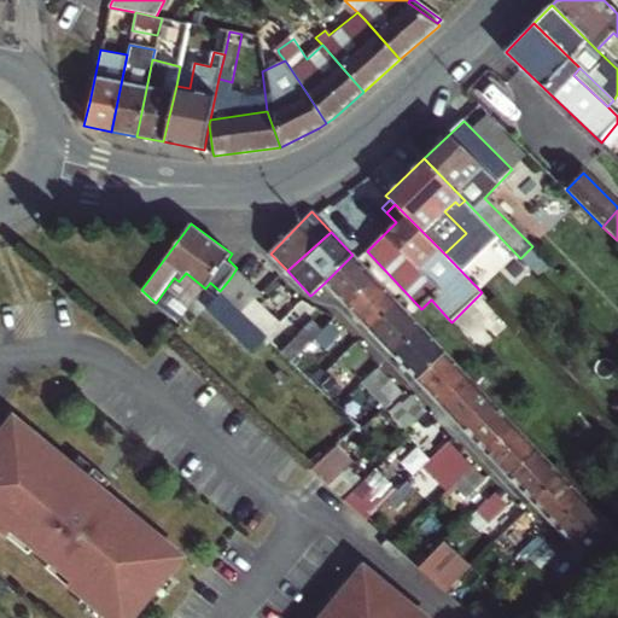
[(325,283),(349,307),(377,280),(353,255),(325,283)]
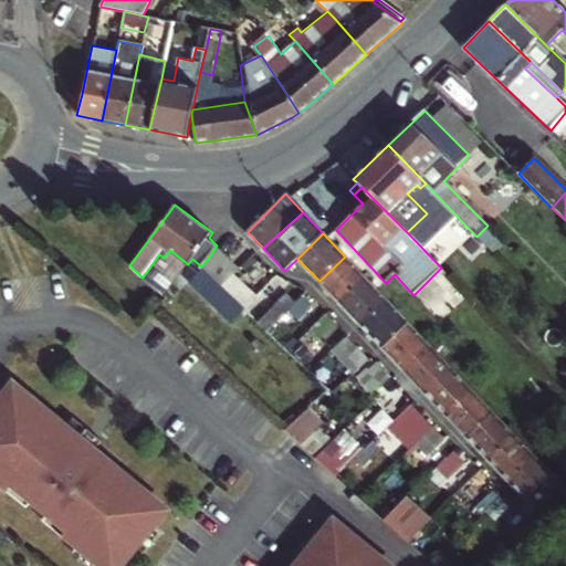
[(233,275),(237,272),(227,261),(230,259),(217,245),(211,254),(201,266),(203,269),(222,285),(233,275)]
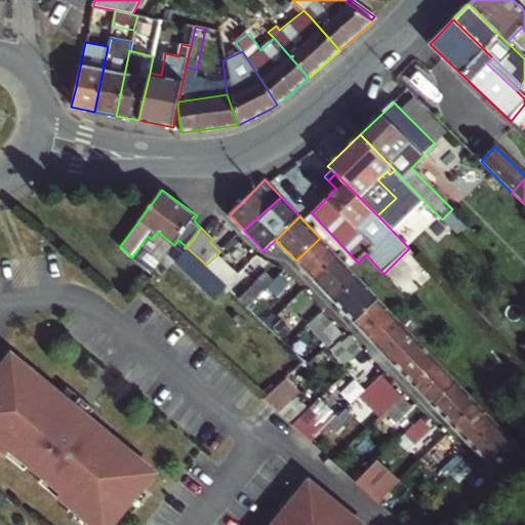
[(320,238),(296,260),(315,281),(339,258),(320,238)]
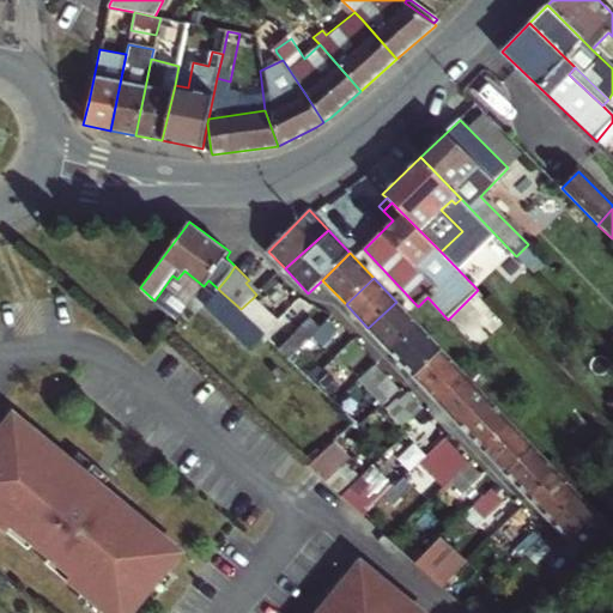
[(247,315),(241,309),(220,291),(207,304),(252,350),(266,334),(247,315)]
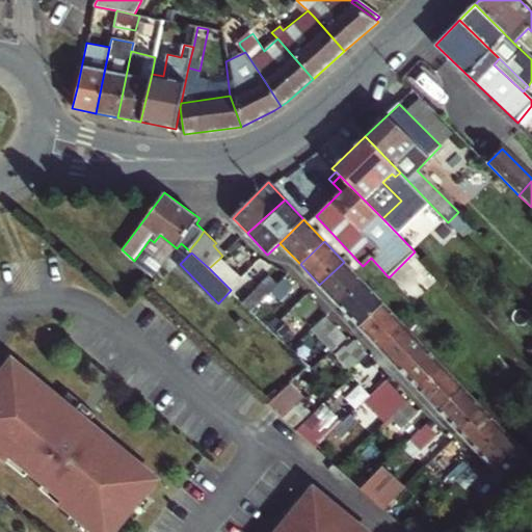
[(224,264),(219,259),(209,268),(214,273),(224,264)]
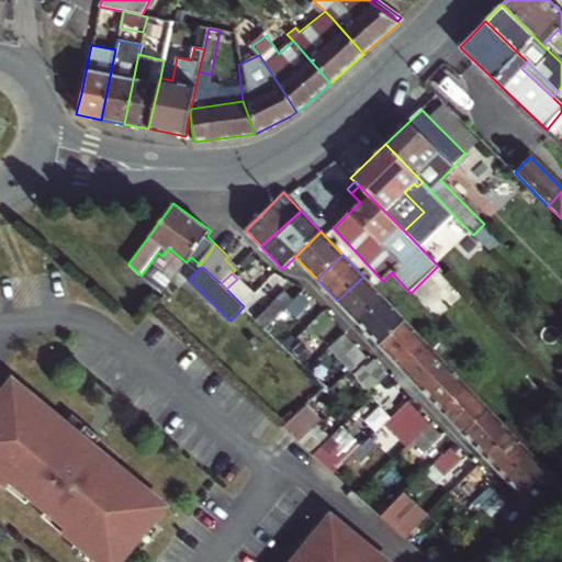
[(337,301),(359,323),(384,299),(363,277),(337,301)]
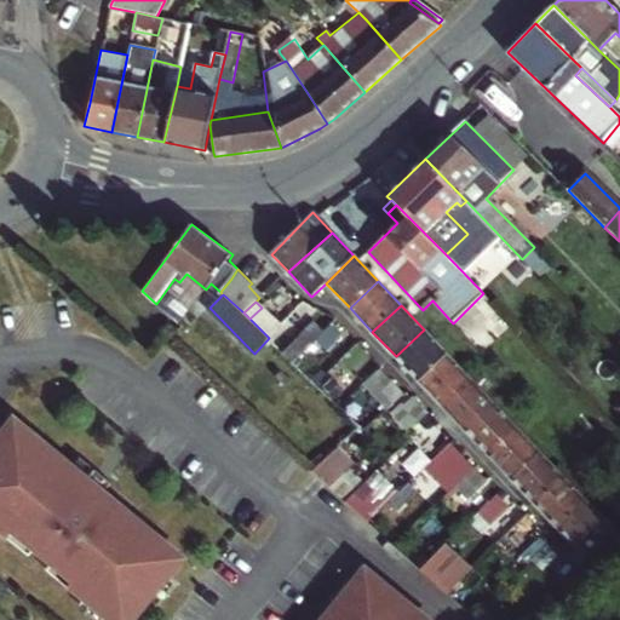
[(250,319),(269,338),(281,326),(262,308),(250,319)]
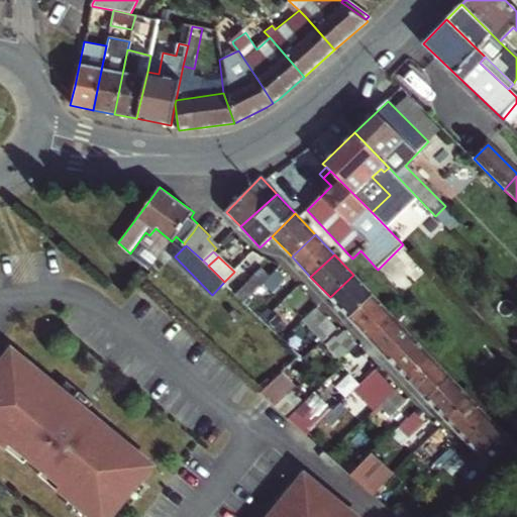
[(265,283),(271,277),(263,268),(247,283),(235,271),(234,272),(224,282),(244,302),(265,283)]
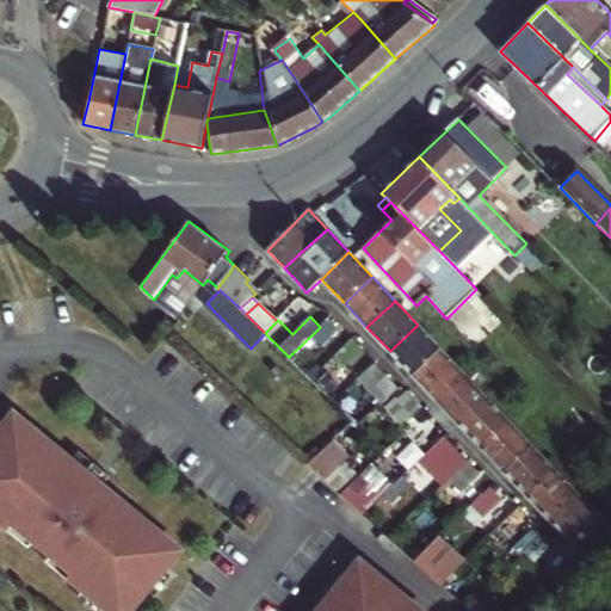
[(320,327),(313,334),(322,345),(337,332),(326,321),(320,327)]
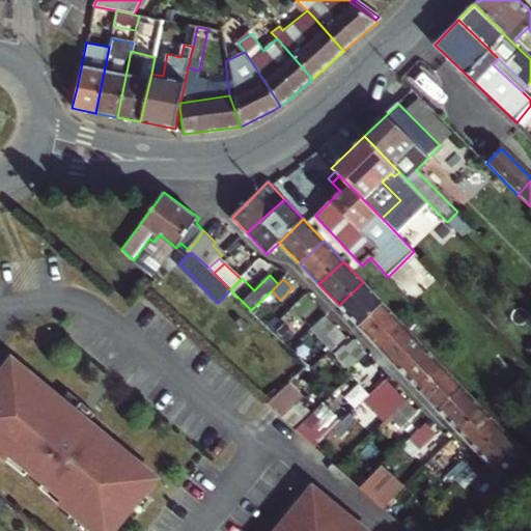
[(358,326),(383,303),(363,282),(339,305),(343,310),(358,326)]
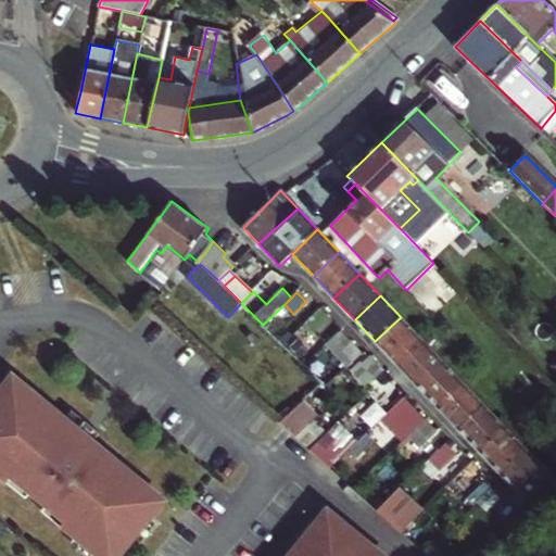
[(421,339),(401,317),(375,341),(396,364),(421,339)]
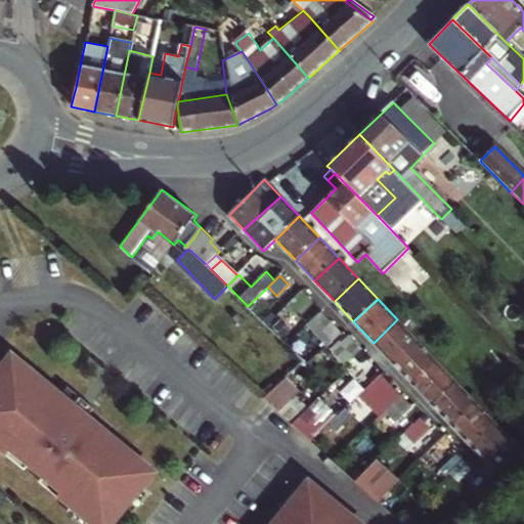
[(308,325),(331,347),(344,336),(321,313),(308,325)]
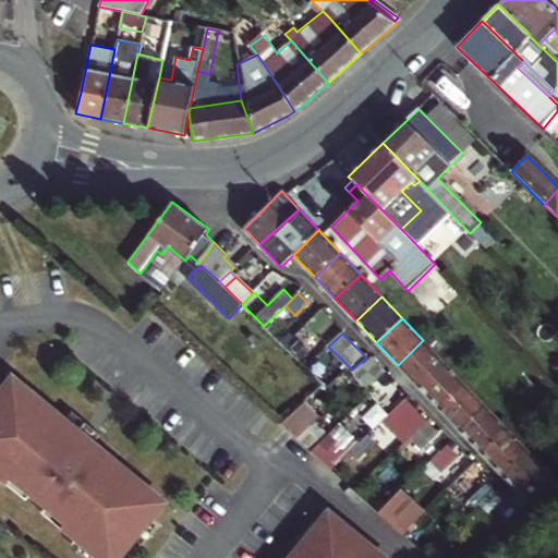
[(398,365),(420,387),(444,363),(423,340),(398,365)]
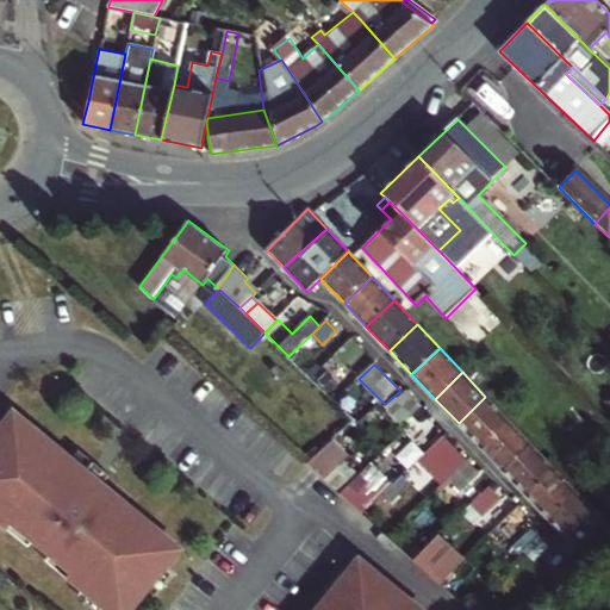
[(390,414),(404,428),(424,409),(415,399),(412,402),(408,396),(390,414)]
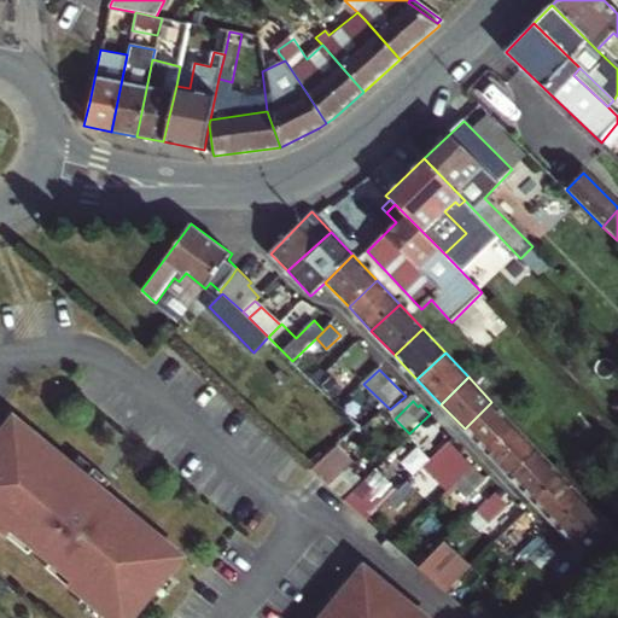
[(465,429),(488,454),(514,427),(491,402),(465,429)]
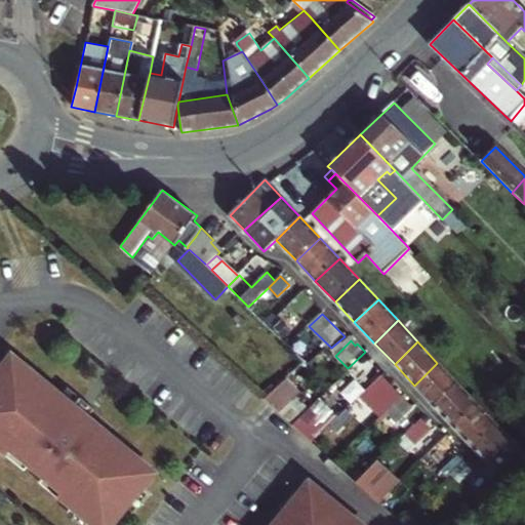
[(348,368),(346,370),(351,375),(371,375),(376,370),(381,376),(386,373),(365,352),(348,368)]
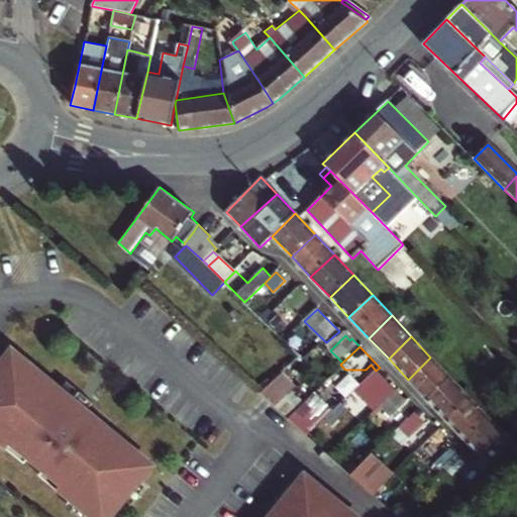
[(0,440),(6,445),(9,441),(60,481),(56,486),(95,516),(105,516),(149,461),(83,408),(81,407),(77,411),(67,403),(70,398),(56,387),(12,351),(0,366),(0,440)]
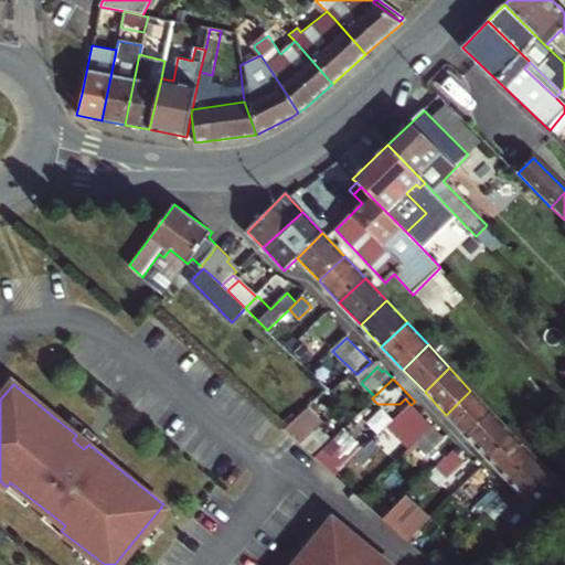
[(466,436),(491,412),(470,391),(446,415),(466,436)]
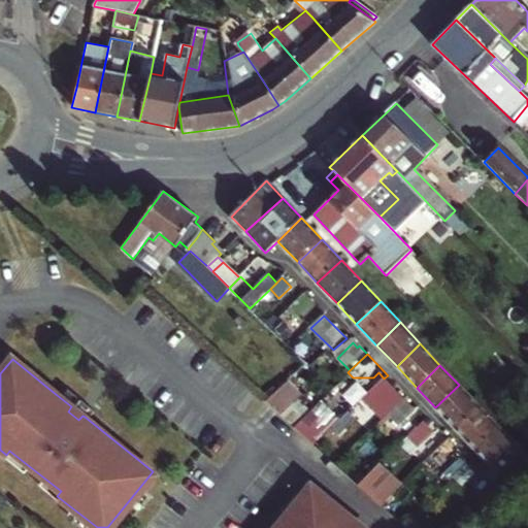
[(384,378),(366,396),(380,410),(397,392),(384,378)]
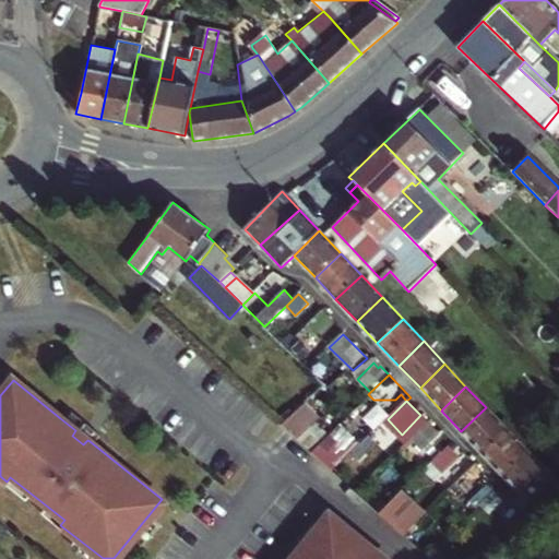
[(482,453),(507,429),(486,407),(461,431),(482,453)]
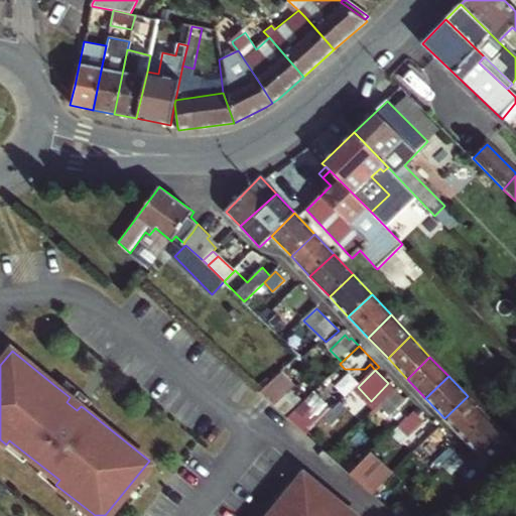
[(62,378),(55,386),(70,397),(67,402),(77,410),(81,406),(83,407),(90,399),(62,378)]
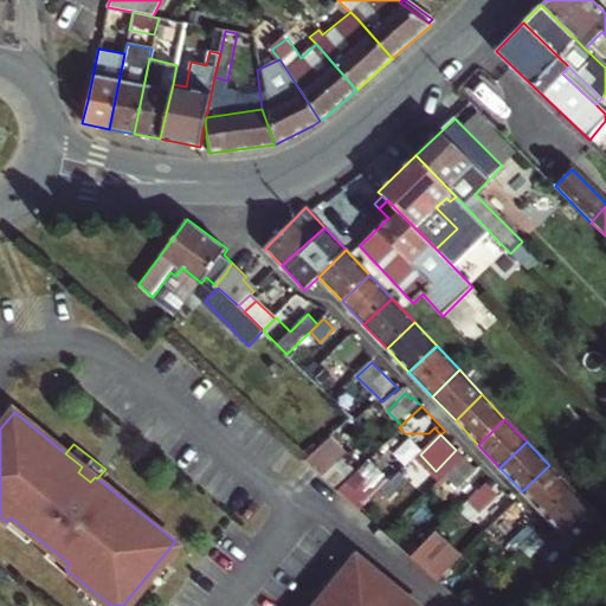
[(371,455),(340,485),(366,509),(395,479),(371,455)]
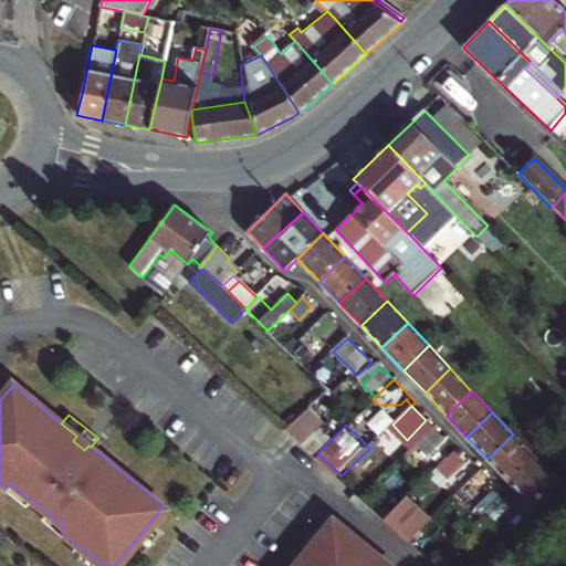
[(438,425),(418,446),(432,460),(452,440),(438,425)]
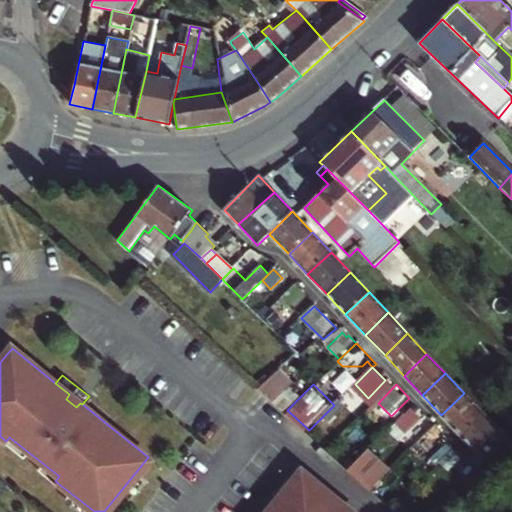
[(441,415),(461,436),(483,414),(464,393),(441,415)]
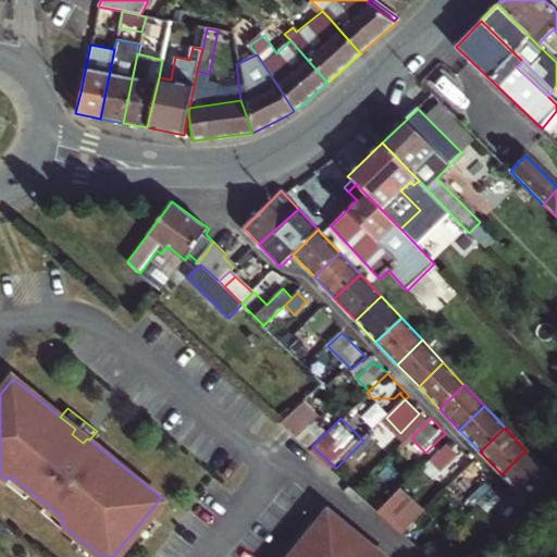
[(454,452),(447,445),(432,459),(438,466),(454,452)]
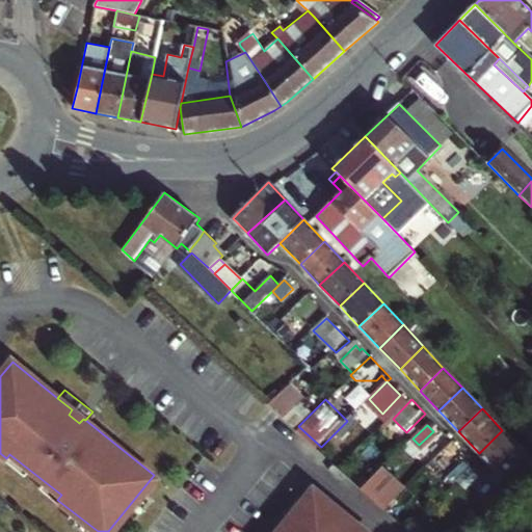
[(502,430),(479,453),(496,470),(516,445),(502,430)]
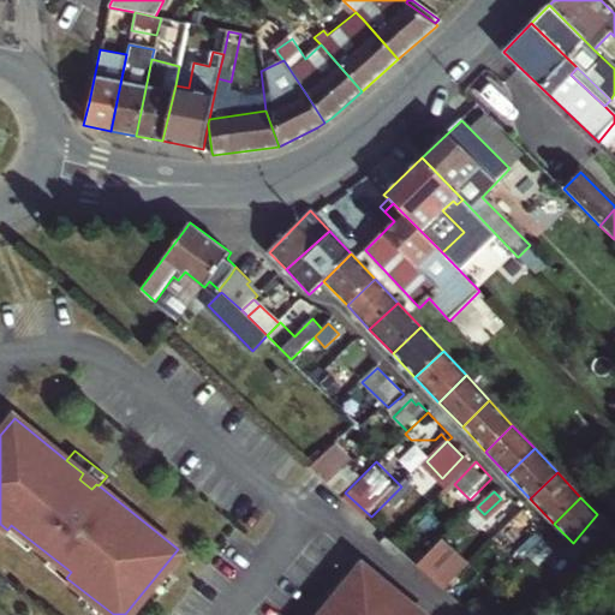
[(477,507),(472,512),(479,519),(484,514),(477,507)]
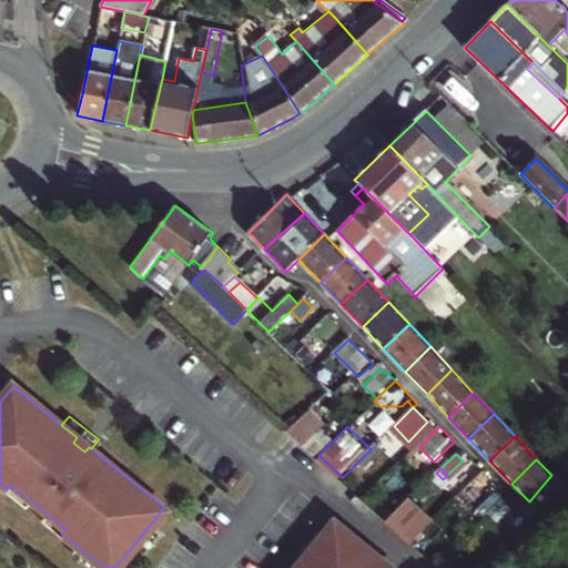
[(469,487),(464,493),(476,505),(496,486),(484,473),(469,487)]
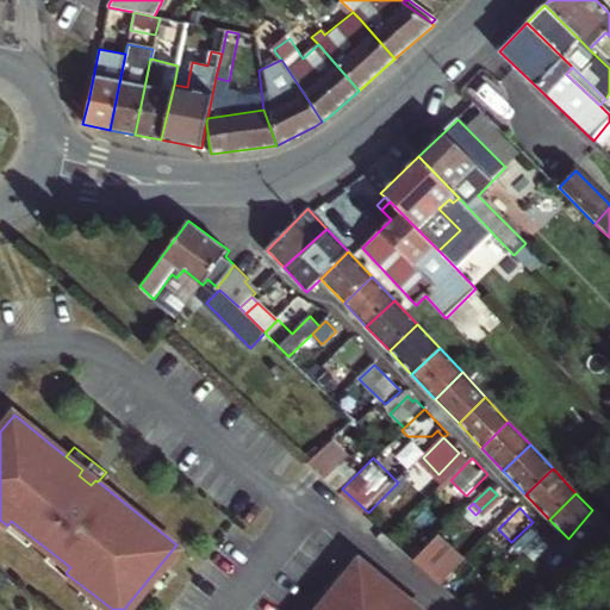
[(518,542),(523,546),(536,533),(534,529),(518,542)]
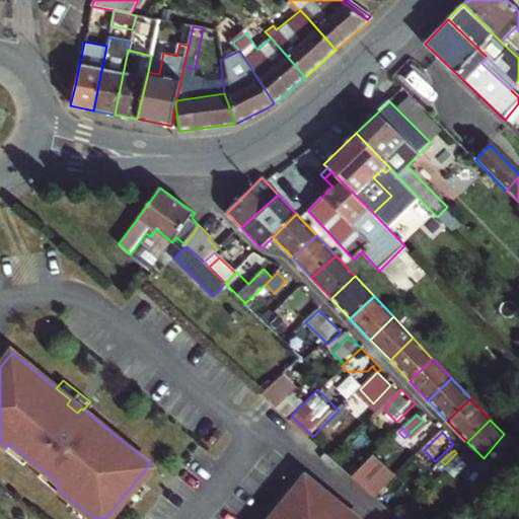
[(377,453),(354,475),(375,496),(398,474),(377,453)]
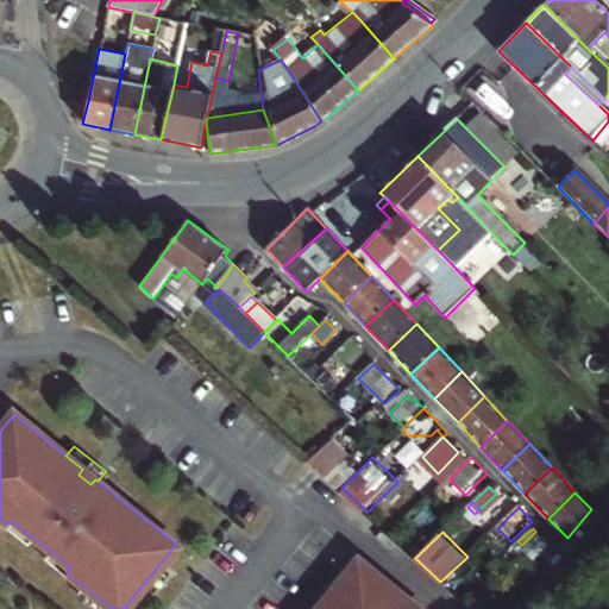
[(522,545),(548,570),(560,557),(535,532),(522,545)]
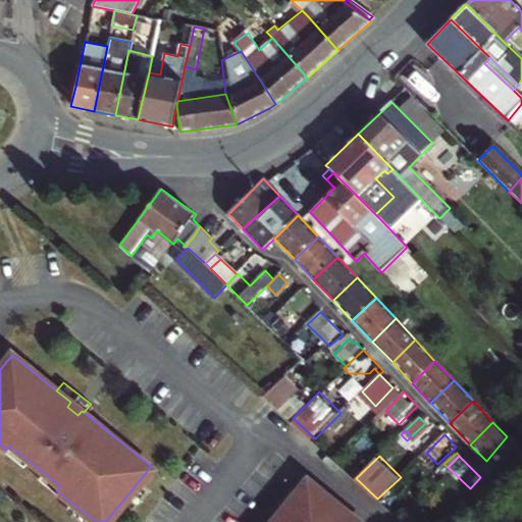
[(363,521),(305,474),(266,521),(363,521)]
